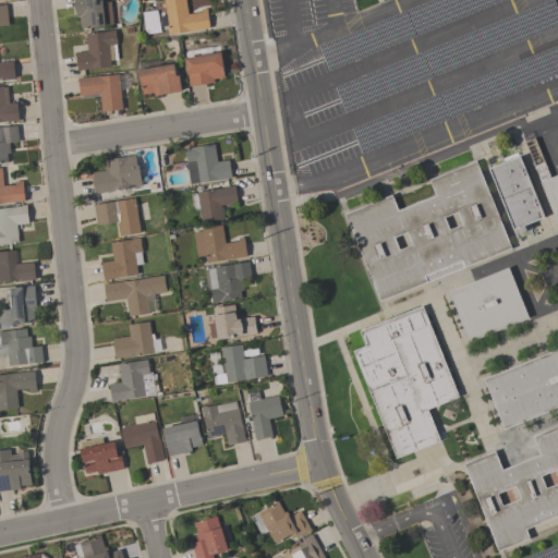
[(80,17),(75,17),(73,0),(101,0),(102,2),(110,1),(112,24),(105,25),(105,26),(81,28),(80,17)]
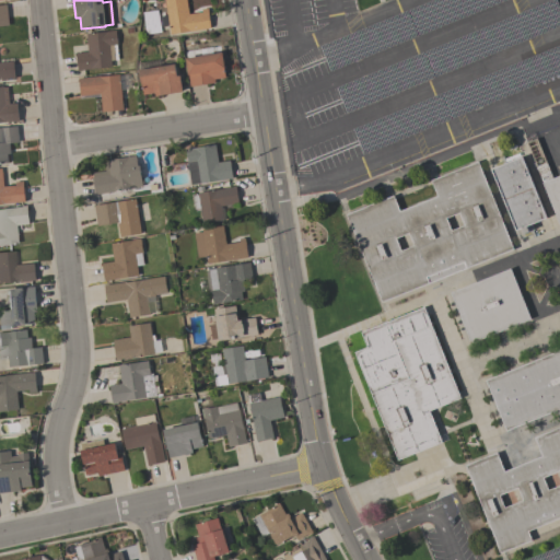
[(164,0),(186,0),(188,14),(201,12),(201,9),(207,9),(210,28),(170,34),(164,0)]
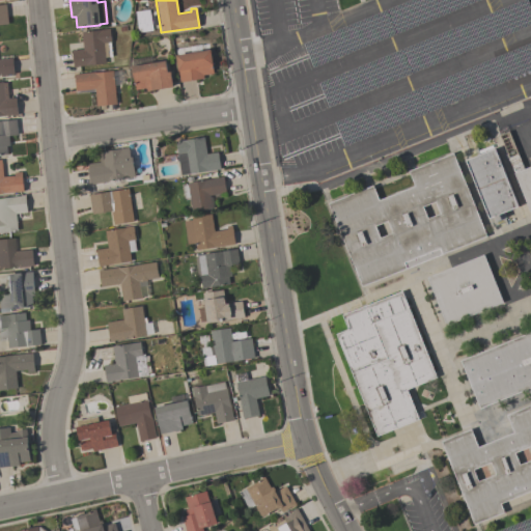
[(83,49),(81,32),(109,29),(112,56),(105,57),(106,63),(74,67),(72,50),(83,49)]
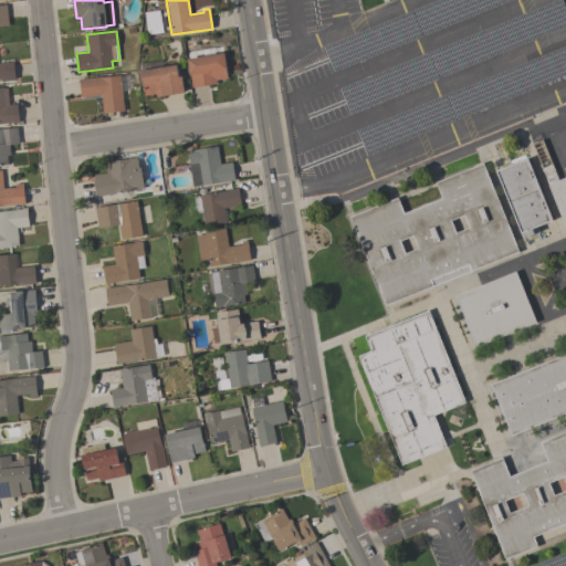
[(187,59),(200,56),(199,48),(213,45),(216,54),(224,53),(227,69),(226,69),(228,79),(216,81),(217,84),(191,87),(187,59)]
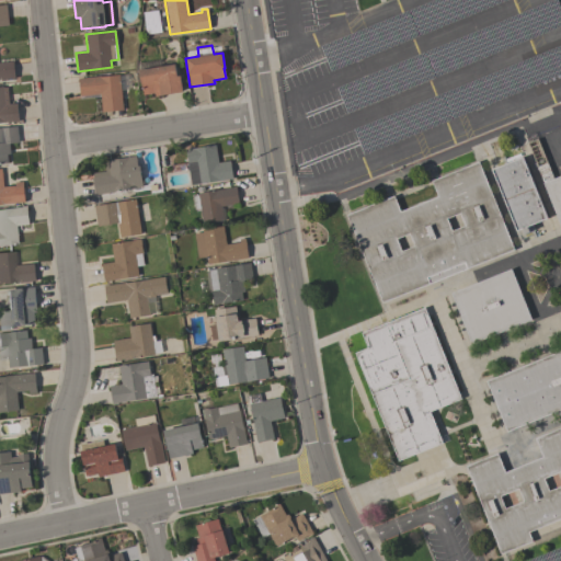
[(0,61),(13,61),(14,78),(0,79),(0,61)]
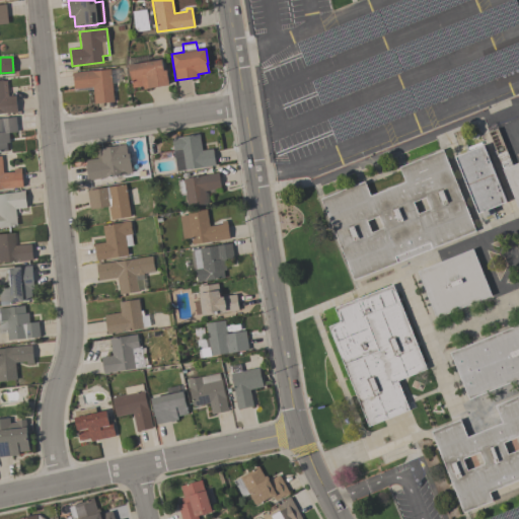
[(161,59),(163,70),(166,70),(168,85),(143,89),(143,86),(132,87),(129,65),(161,59)]
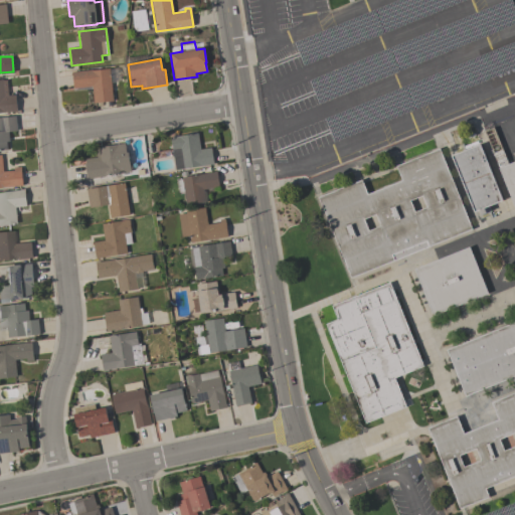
[(93,69),(93,70),(112,68),(113,83),(111,83),(113,101),(94,103),(92,87),(73,89),(71,71),(93,69)]
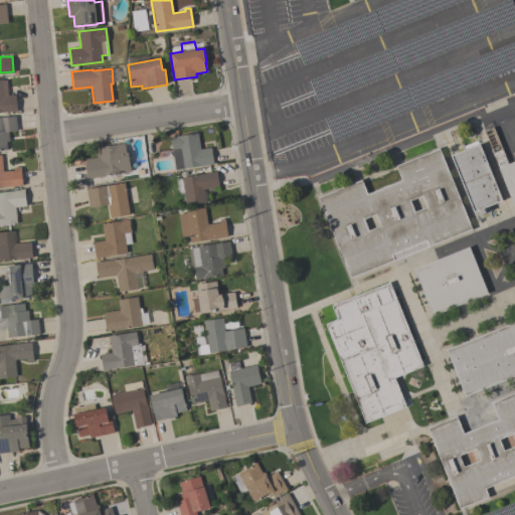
[(0,79),(2,79),(2,80),(6,80),(8,96),(15,95),(17,113),(12,113),(12,112),(0,113),(0,79)]
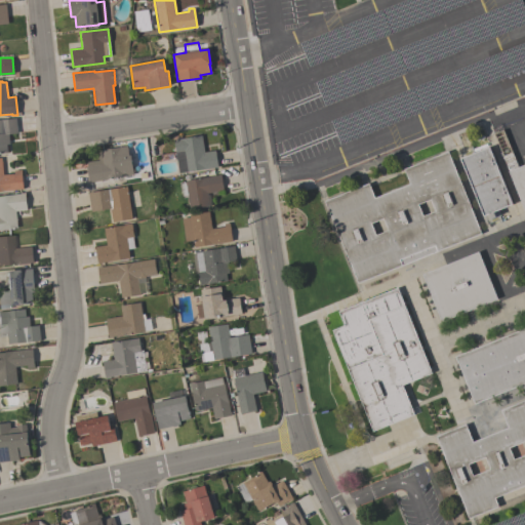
[(0,119),(15,118),(17,133),(8,134),(9,144),(6,145),(7,153),(0,153),(0,119)]
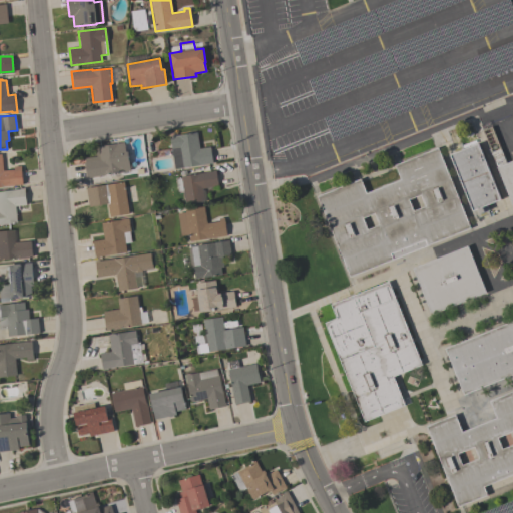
[(169,136),(196,132),(199,148),(210,147),(212,164),(208,164),(174,169),(169,136)]
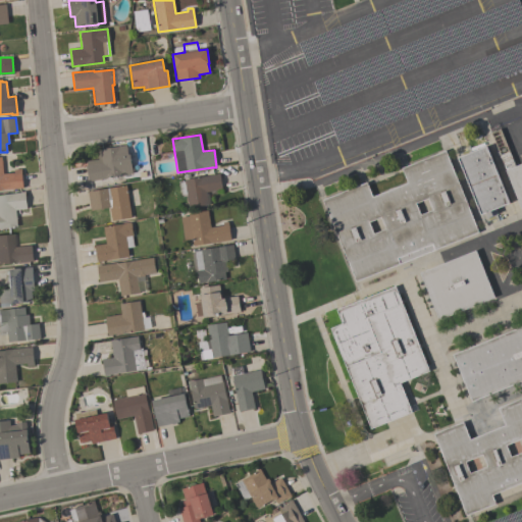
[(98,159),(96,150),(125,145),(127,154),(129,154),(131,164),(133,165),(134,170),(132,171),(133,173),(107,177),(107,178),(88,181),(85,165),(87,165),(86,161),(98,159)]
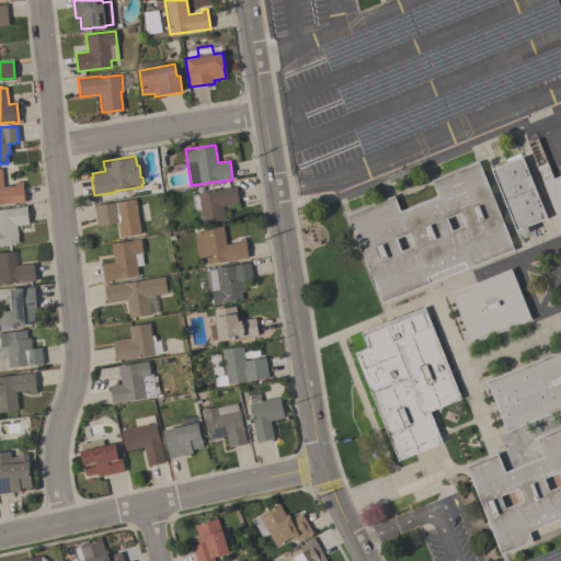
[(548,219),(527,227),(529,232),(524,233),(523,229),(516,231),(492,169),(497,167),(495,160),(503,157),(505,163),(523,157),(548,219)]
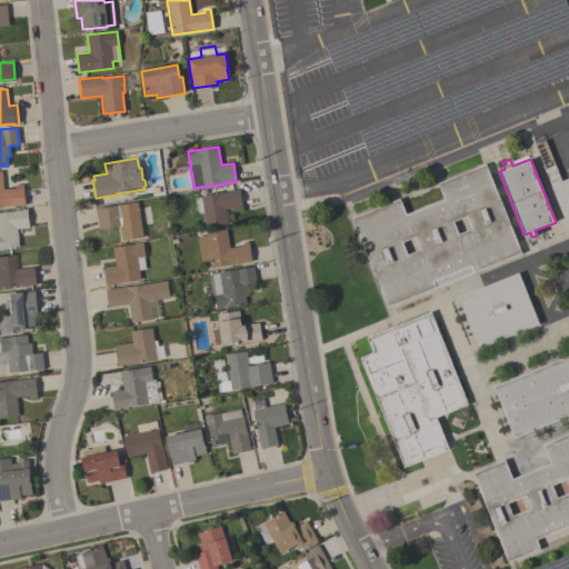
[(351,218),(400,198),(406,215),(443,199),(438,183),(485,163),(521,253),(388,307),(351,218)]
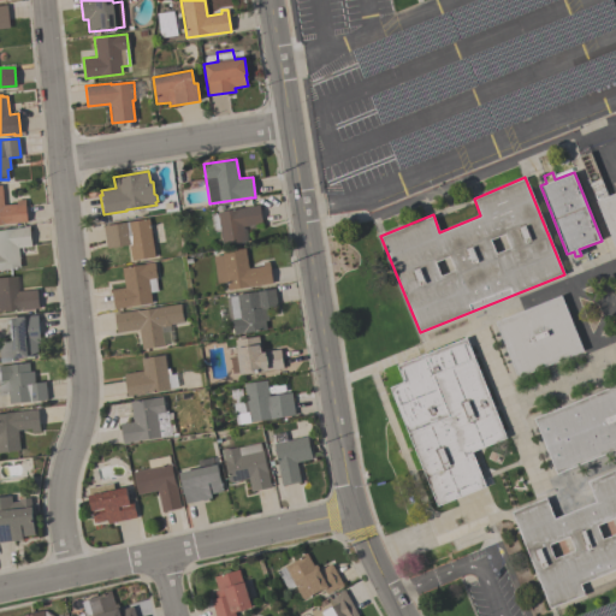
[(615,249),(588,183),(600,178),(608,196),(615,193),(615,249)]
